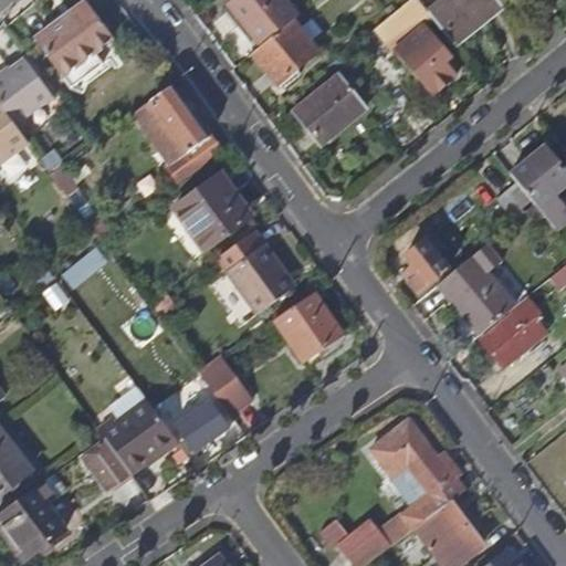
[(293,20),(297,16),(284,0),(234,0),(229,4),(262,45),(293,20)]
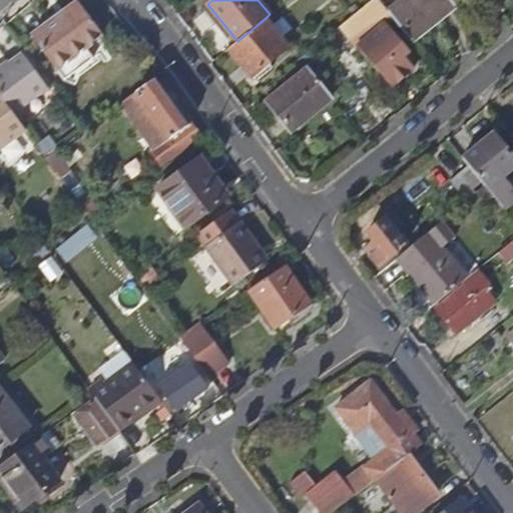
[(379,0),(371,0),(365,6),(378,21),(389,12),(388,11),(379,0)]
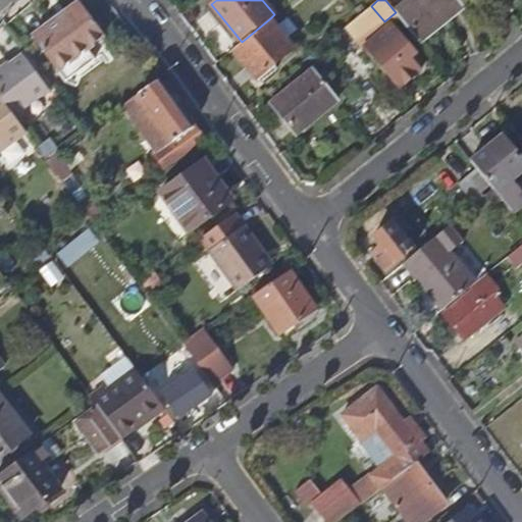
[(396,12),(419,41),(463,4),(459,0),(409,0),(395,11),(396,12)]
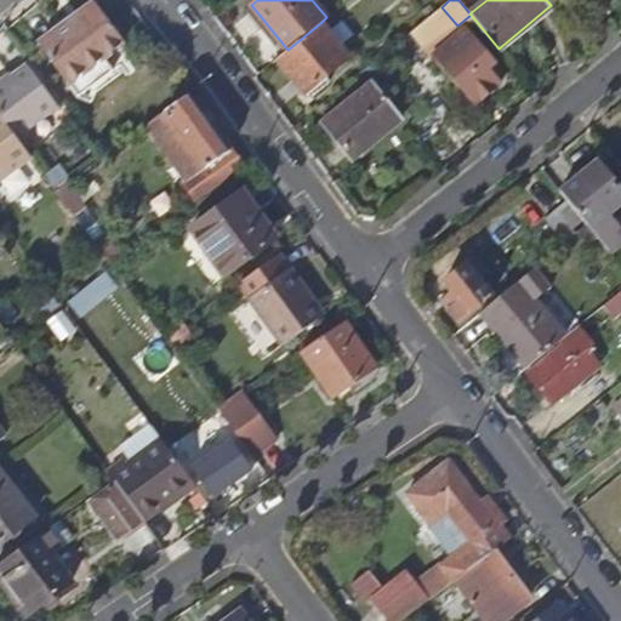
[(75,91),(131,51),(96,3),(40,43),(75,91)]
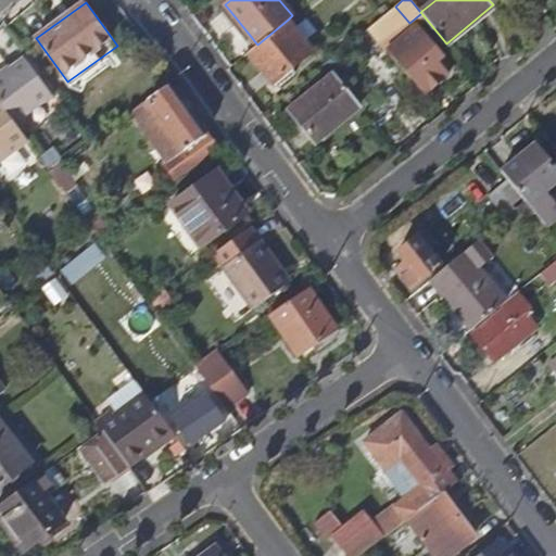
[(288,20),(257,45),(249,51),(274,80),(312,50),(288,20)]
